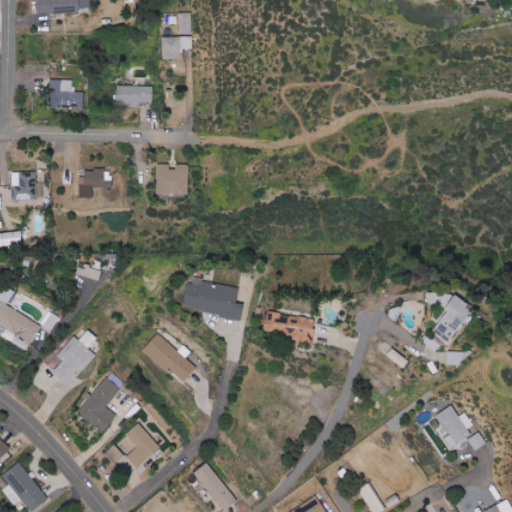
[(90,0),(38,0),(39,13),(91,11),(90,0)]
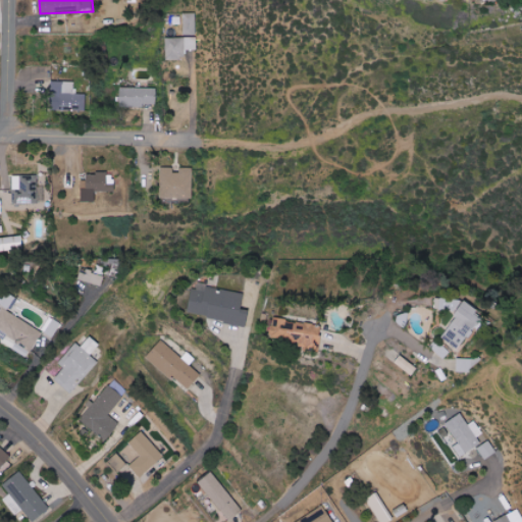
[(196,35),(196,13),(184,13),(184,35),(196,35)]
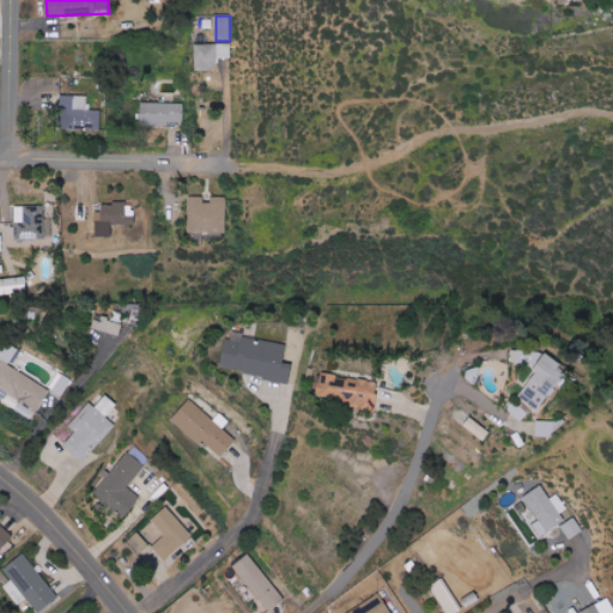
[(231,43),(195,44),(195,70),(218,70),(218,59),(231,58),(231,43)]
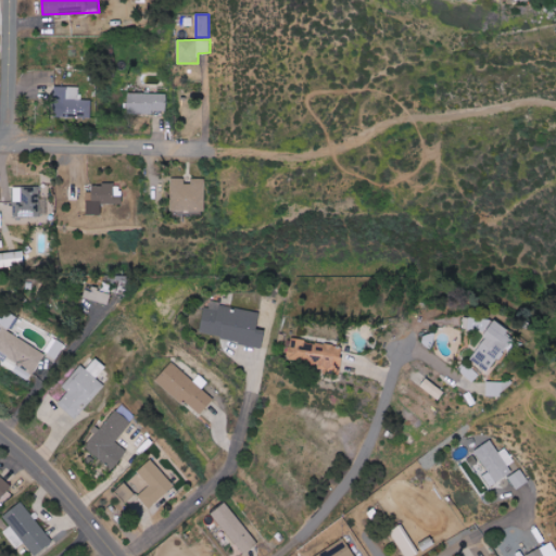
[(91,118),(91,100),(78,100),(78,87),(57,86),(55,117),(91,118)]
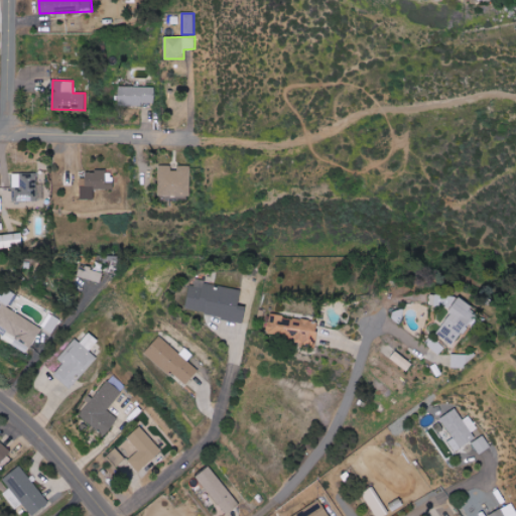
[(119,105),(143,106),(143,103),(155,104),(156,88),(119,87),(119,105)]
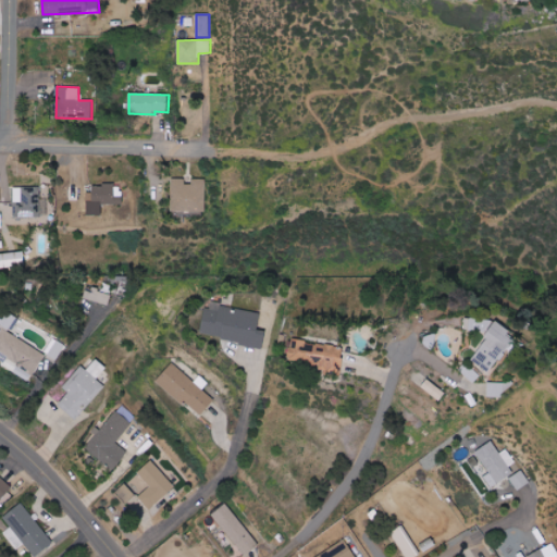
[(172,211),(206,212),(207,180),(193,180),(193,181),(173,181),(172,211)]
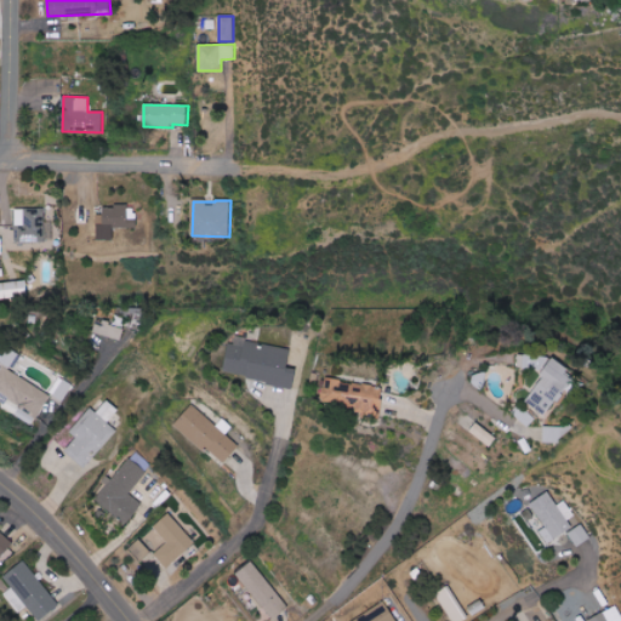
[(137,228),(136,206),(98,206),(100,240),(114,240),(114,228),(137,228)]
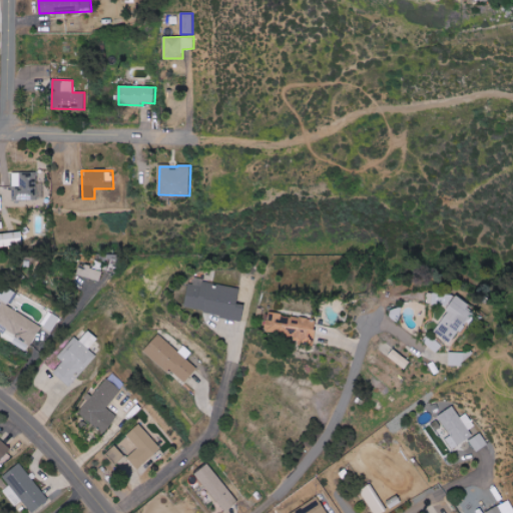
[(43,183),(37,183),(36,172),(12,172),(12,199),(44,199),(43,183)]
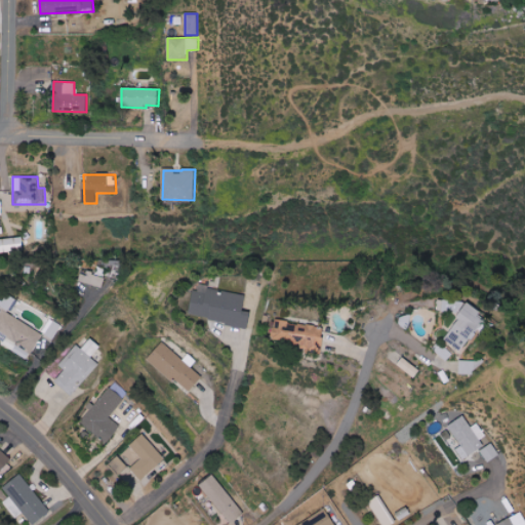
[(0,252),(24,250),(22,237),(0,239),(0,252)]
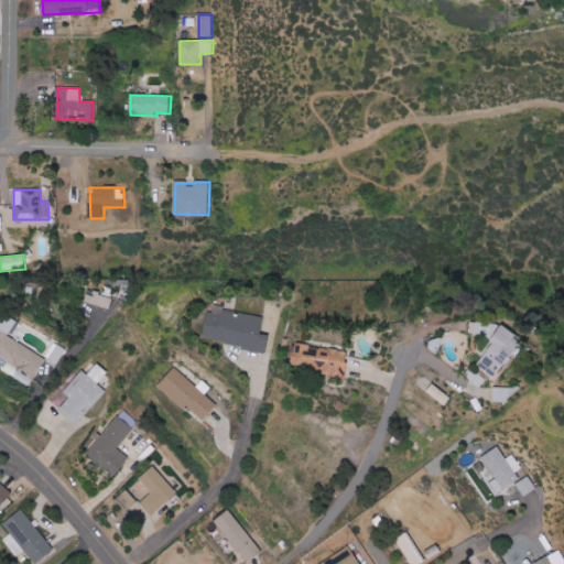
[(114,299),(88,291),(85,303),(110,310),(114,299)]
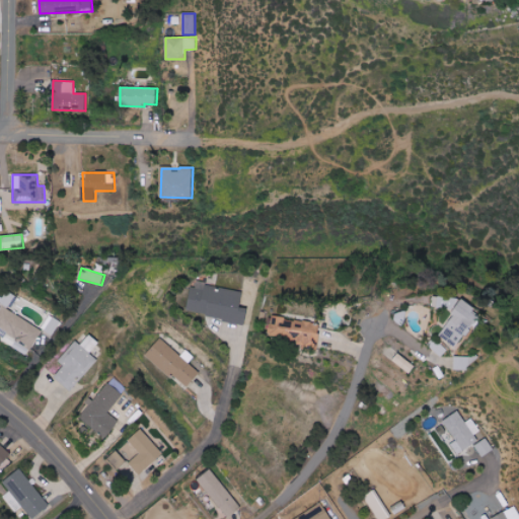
[(187,313),(245,323),(248,309),(241,308),(243,292),(200,284),(199,288),(192,287),(187,313)]
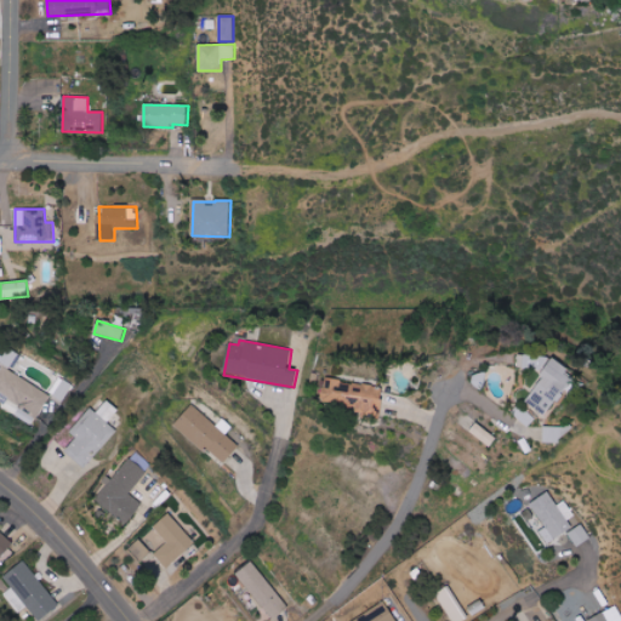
[(51,396),(9,370),(18,353),(7,347),(0,359),(0,360),(4,364),(0,369),(0,399),(17,410),(15,415),(32,426),(51,396)]
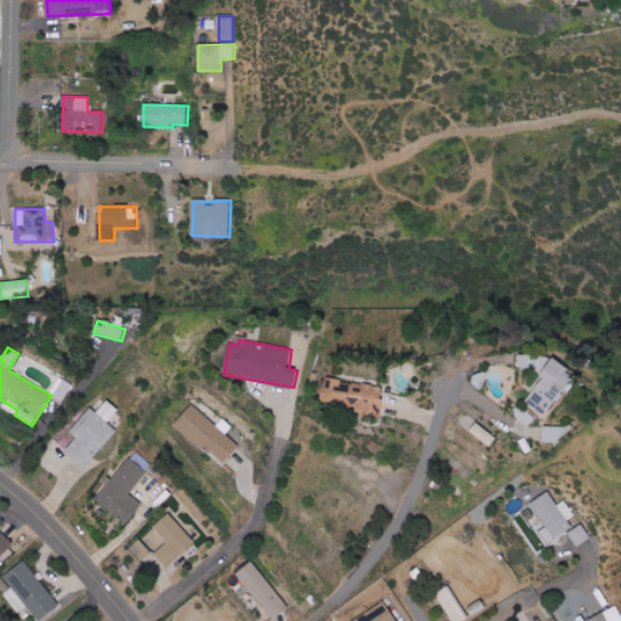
[(548,416),(574,374),(551,360),(525,403),(548,416)]
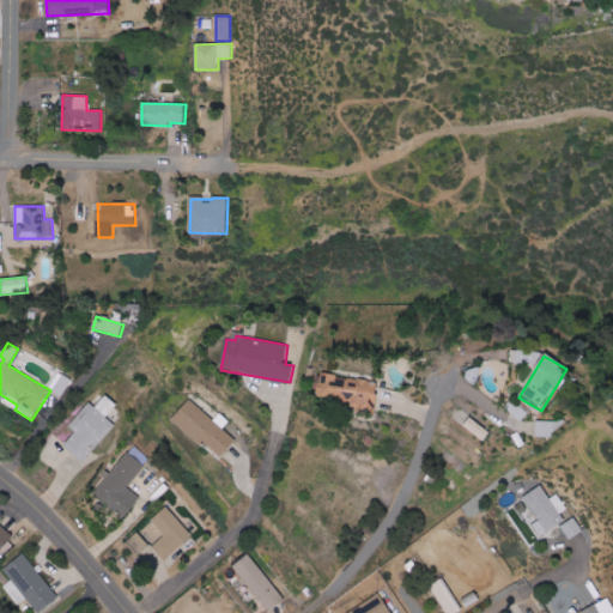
[(468,369),(467,383),(480,383),(480,369),(468,369)]
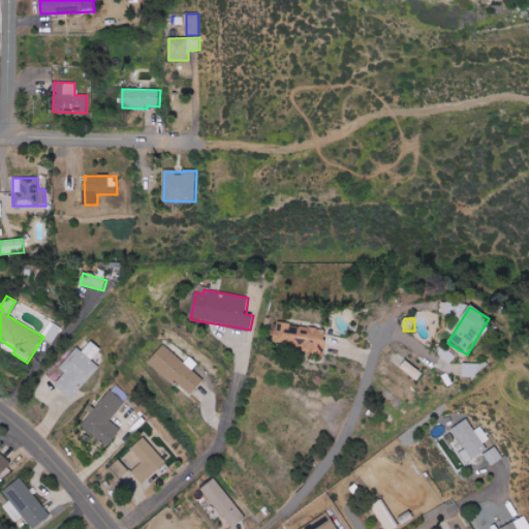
[(61,328),(52,322),(43,339),(53,344),(61,328)]
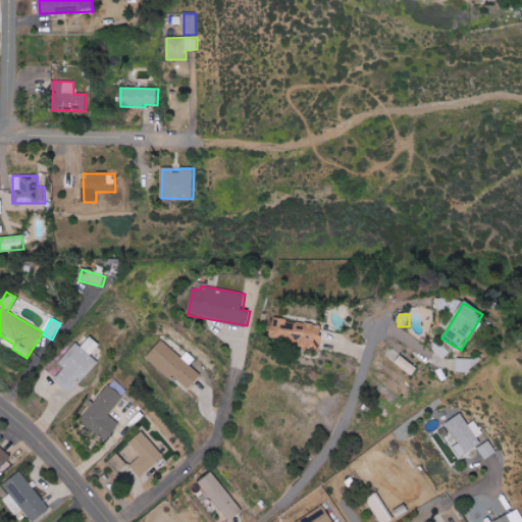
[(321,351),(322,323),(272,321),(272,342),(304,344),(304,351),(321,351)]
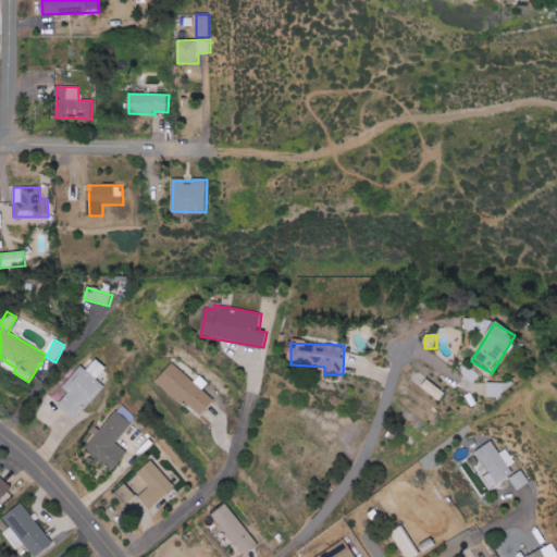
[(62,387),(69,392),(58,405),(77,421),(106,386),(98,380),(108,368),(97,359),(87,371),(81,366),(62,387)]
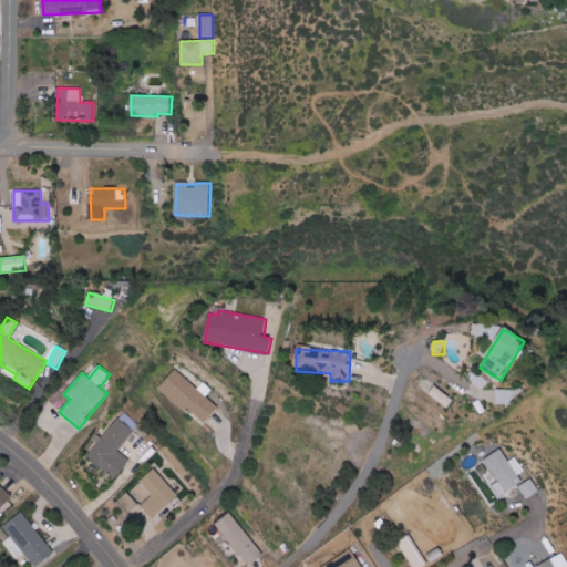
[(482,390),(488,382),(474,370),(467,378),(482,390)]
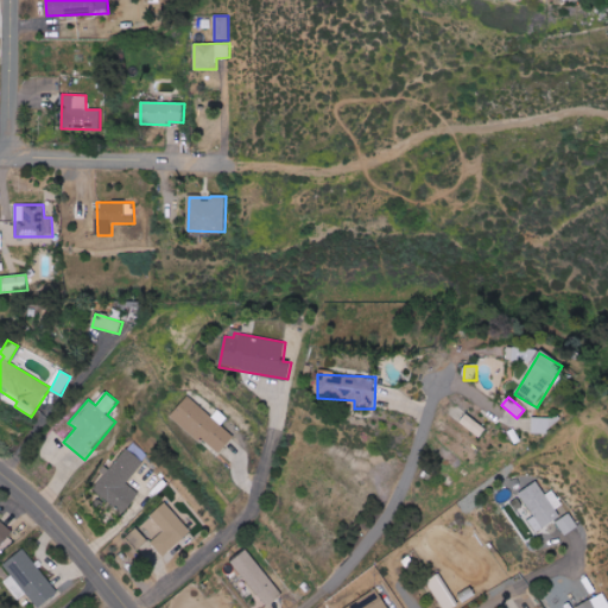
[(201,441),(203,439),(221,454),(235,436),(187,398),(171,418),(201,441)]
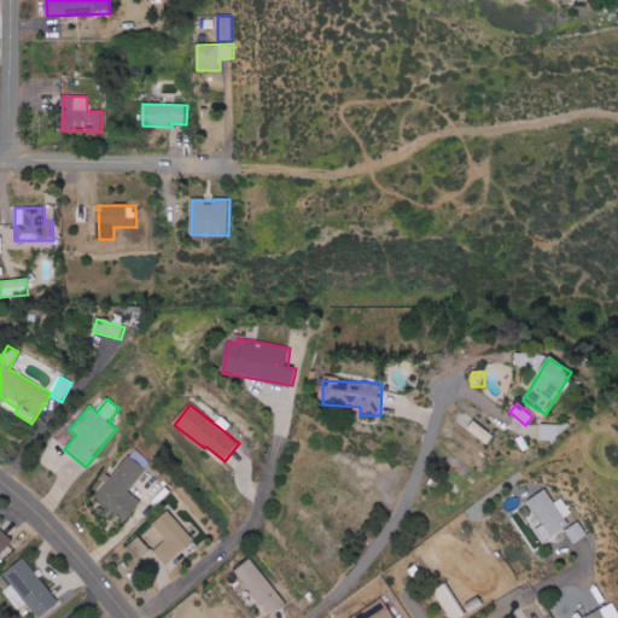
[(495,436),(474,421),(468,430),(488,445),(495,436)]
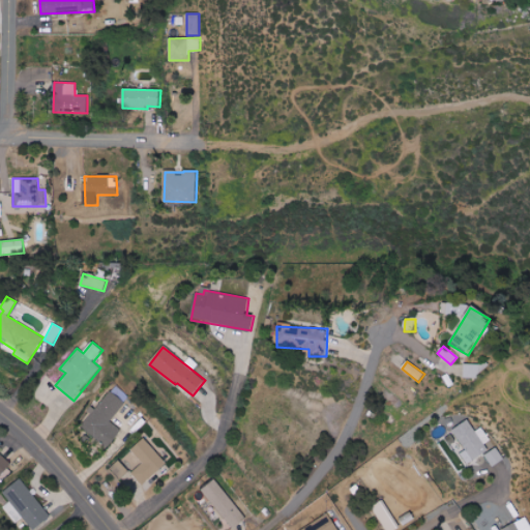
[(121,431),(110,421),(125,403),(110,390),(81,427),(107,448),(121,431)]
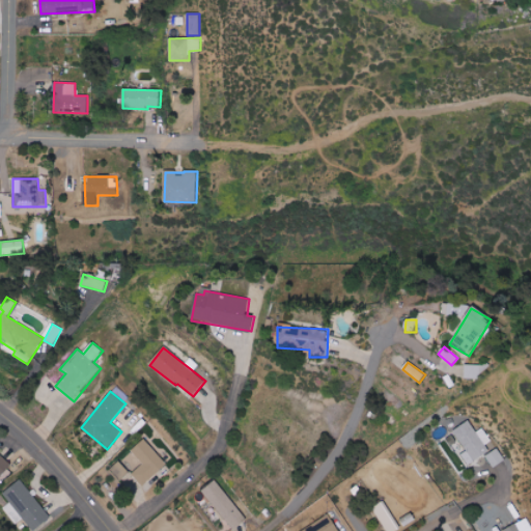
[(477,431),(470,420),(453,429),(467,450),(462,453),(469,465),(490,451),(485,444),(492,441),(483,427),(477,431)]
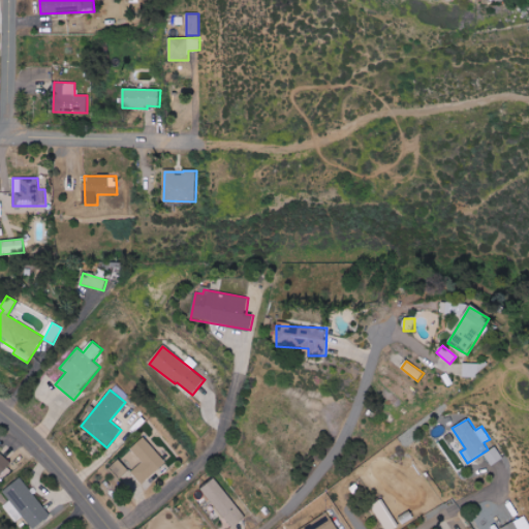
[(131,447),(143,463),(132,470),(141,481),(165,465),(147,436),(131,447)]
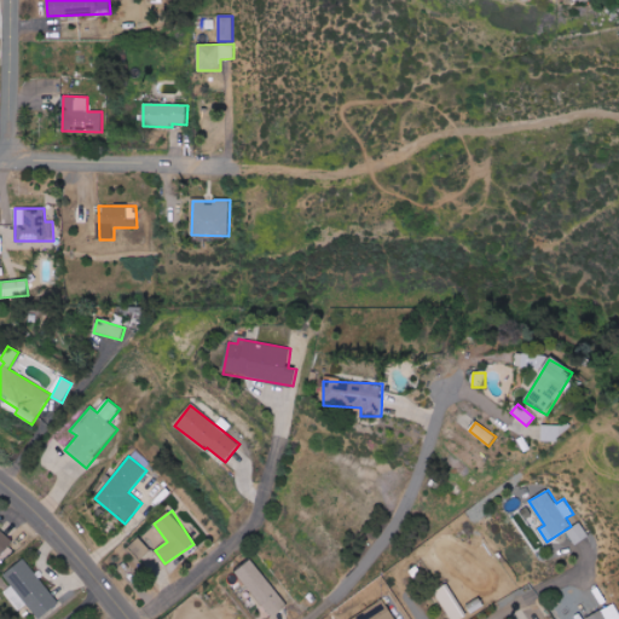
[(589,536),(580,522),(566,531),(576,545),(589,536)]
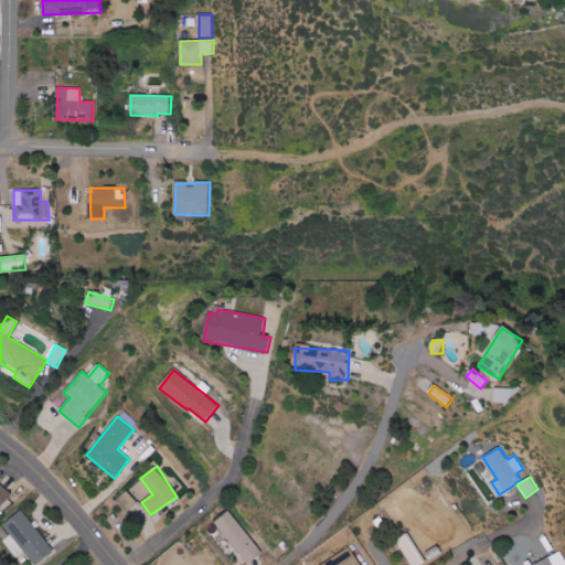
[(0,482),(0,507),(12,494),(0,482)]
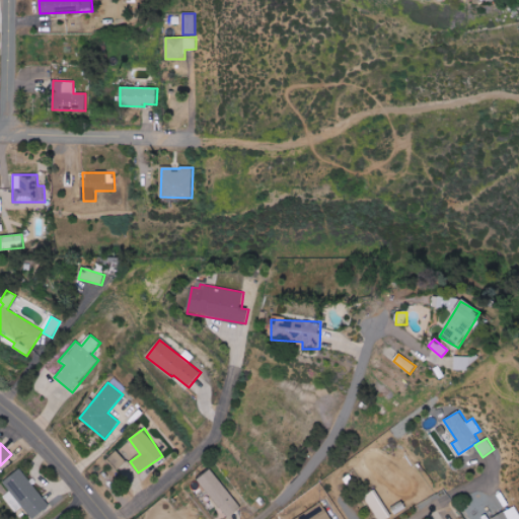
[(127,461),(117,450),(107,458),(119,469),(127,461)]
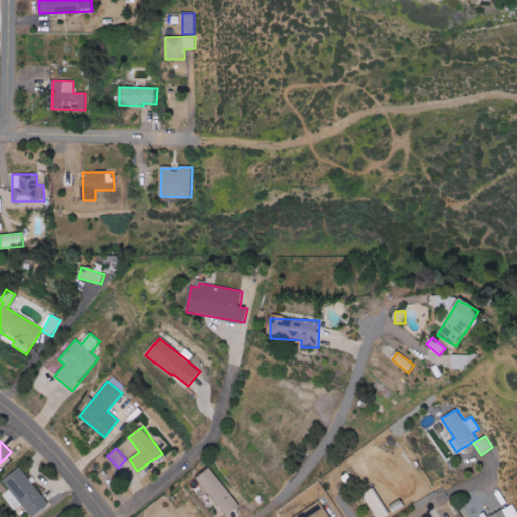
[(22,503),(32,516),(48,504),(19,466),(2,480),(10,490),(4,495),(14,509),(22,503)]
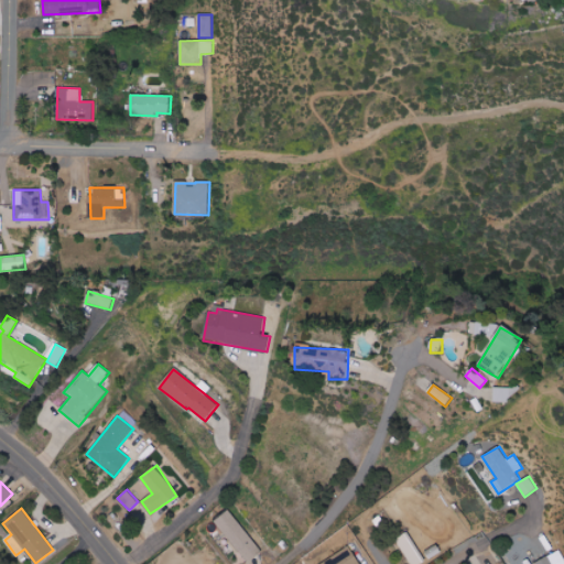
[(262,551),(228,509),(214,521),(249,563),(262,551)]
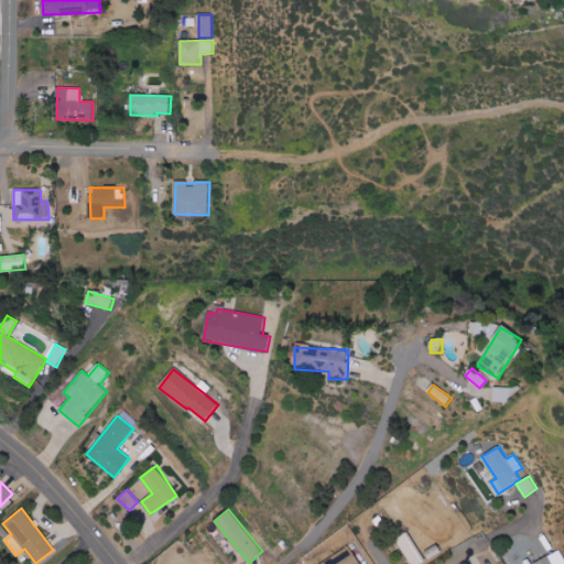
[(321,563),(360,563),(350,546),(321,563)]
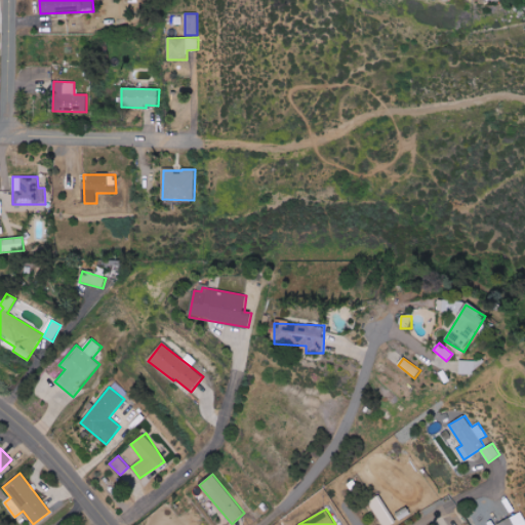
All buildings are outlined.
